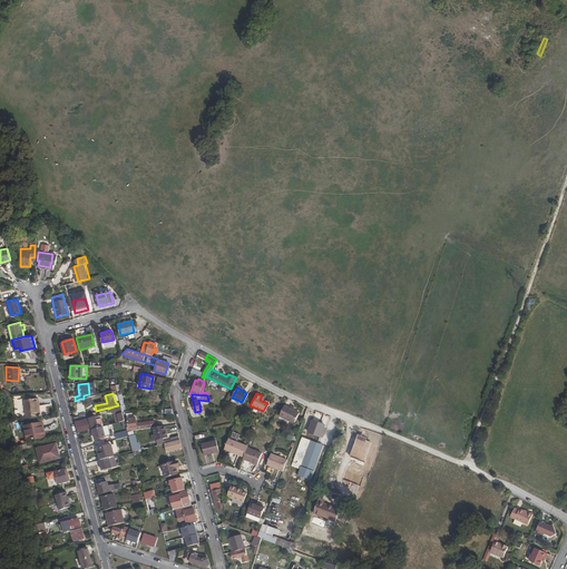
[(37,412),(36,398),(22,399),(25,413),(37,412)]
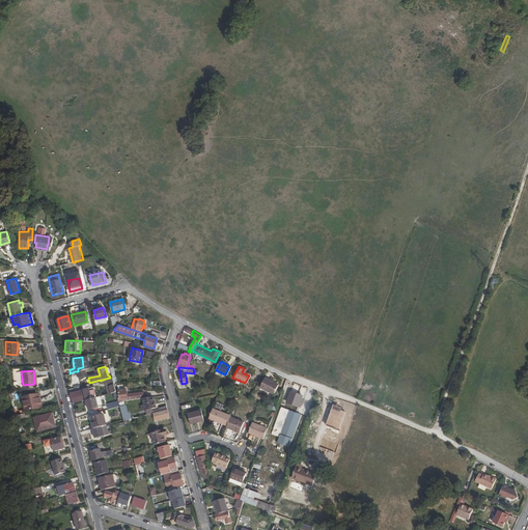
[(264,377),(258,386),(273,393),(277,383),(264,377)]
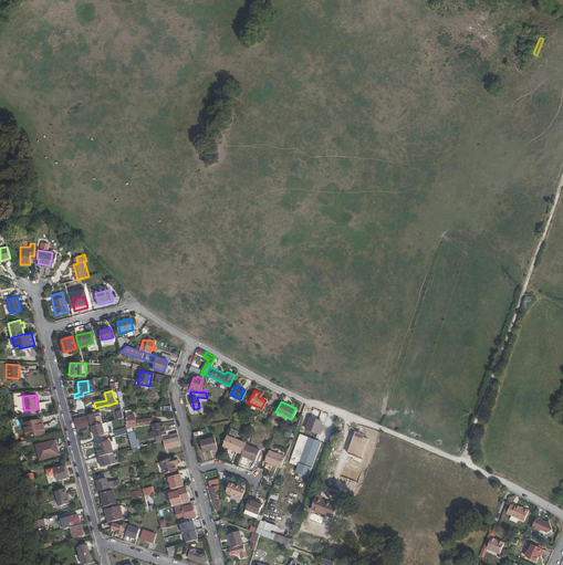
[(117,403),(113,404),(113,407),(115,407),(117,418),(123,417),(120,403),(117,403)]
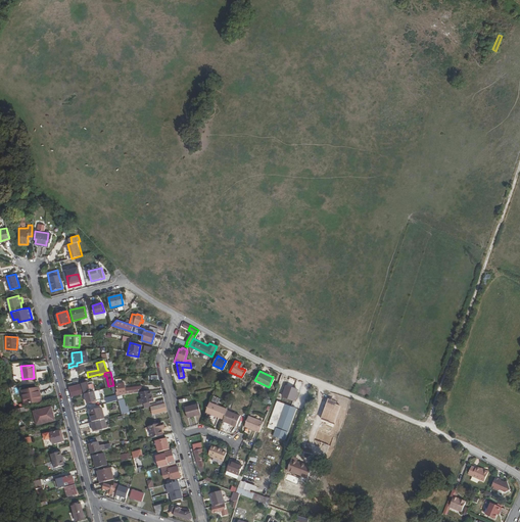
[(87,381),(67,386),(71,396),(84,393),(89,391),(87,381)]
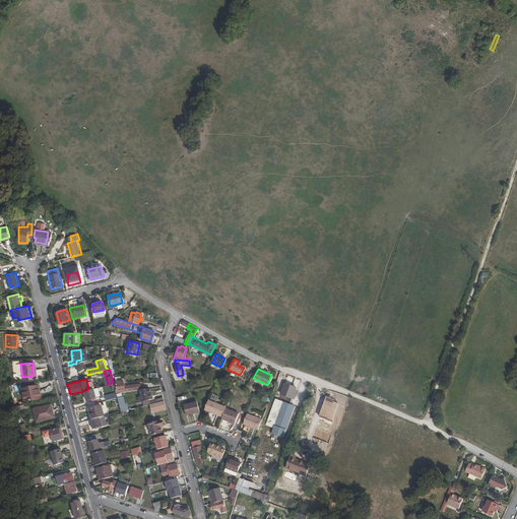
[(281,388),(279,391),(292,396),(296,386),(283,382),(281,388)]
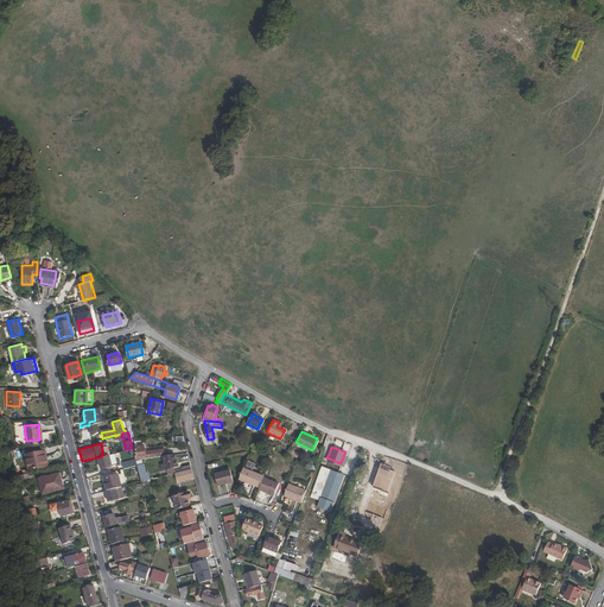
[(26,451),(30,466),(46,462),(44,453),(42,454),(40,448),(26,451)]
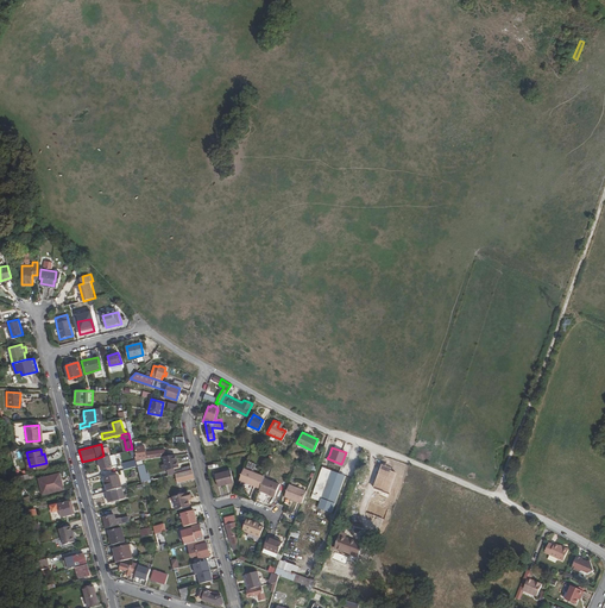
[(346,453),(339,471),(350,476),(358,455),(352,452),(350,456),(346,453)]
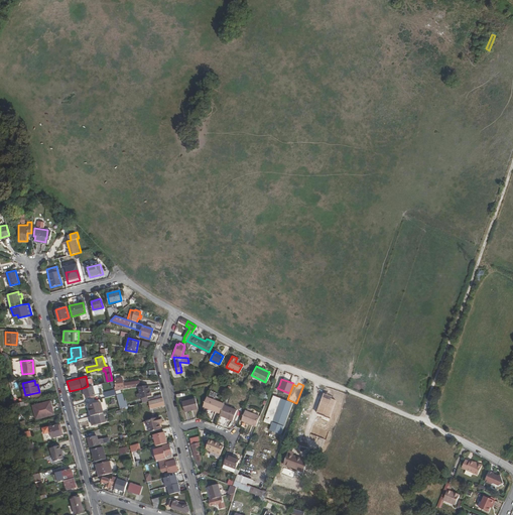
[(88,386),(83,388),(85,397),(94,394),(94,393),(98,392),(96,384),(88,386)]
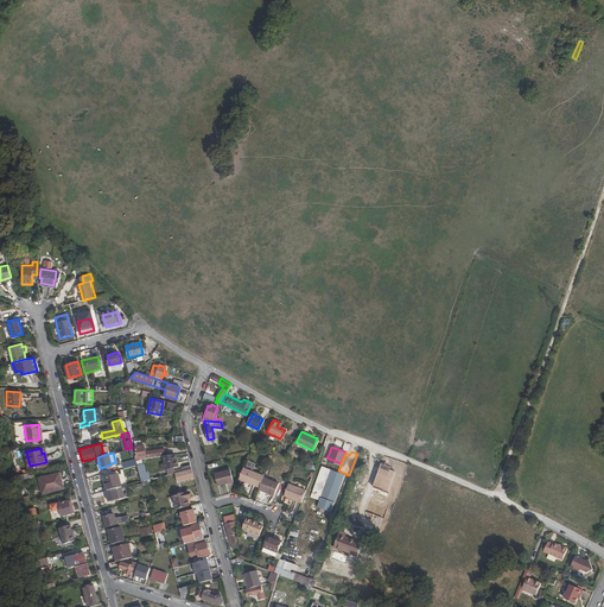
[(175,454),(163,455),(164,463),(160,463),(161,469),(165,468),(165,469),(177,466),(175,454)]
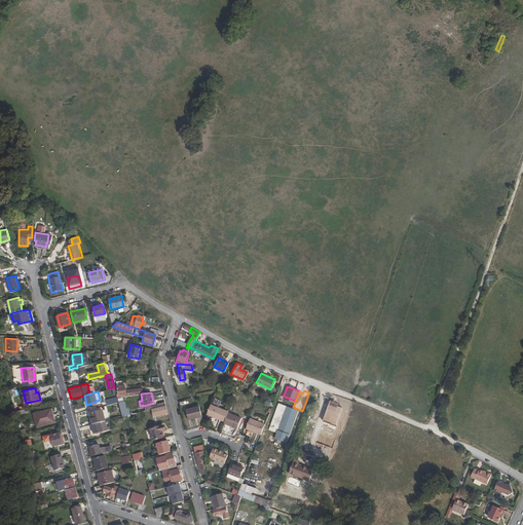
[(123,403),(118,404),(121,416),(128,414),(127,409),(125,410),(123,403)]
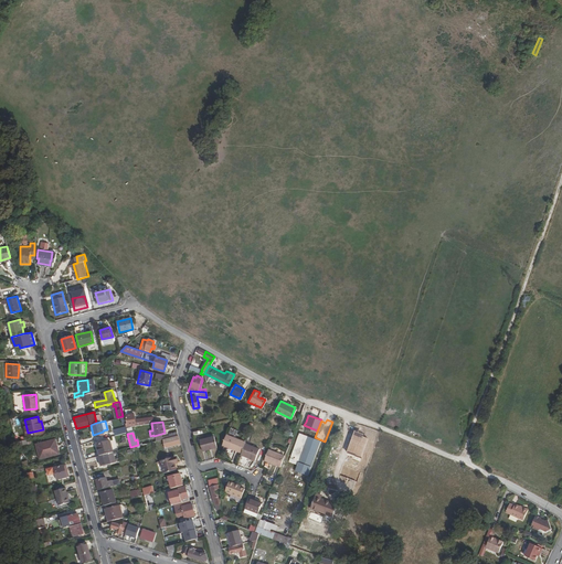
[(298,433),(288,457),(297,459),(294,468),(307,472),(319,439),(307,435),(306,436),(298,433)]
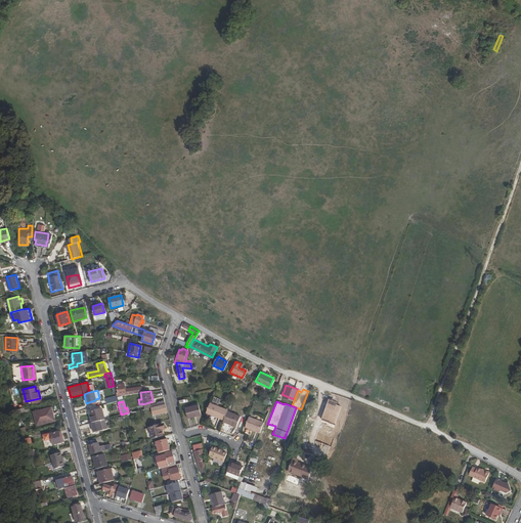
[(166,410),(164,403),(157,405),(149,407),(152,415),(166,410)]
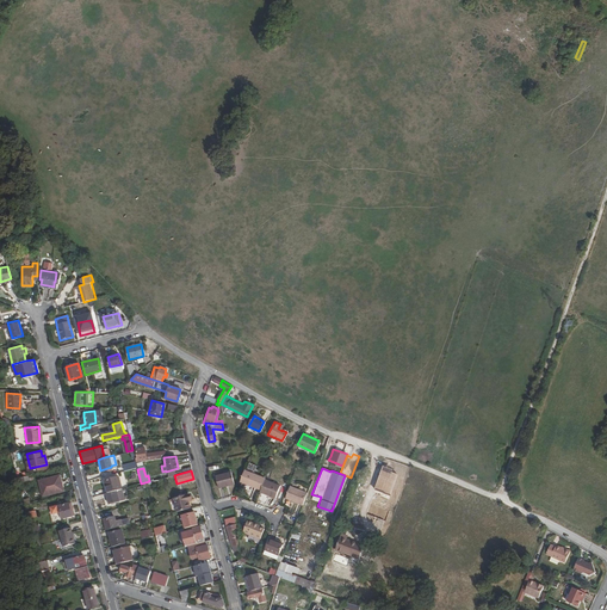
[(215,475),(217,487),(234,482),(230,470),(224,472),(215,475)]
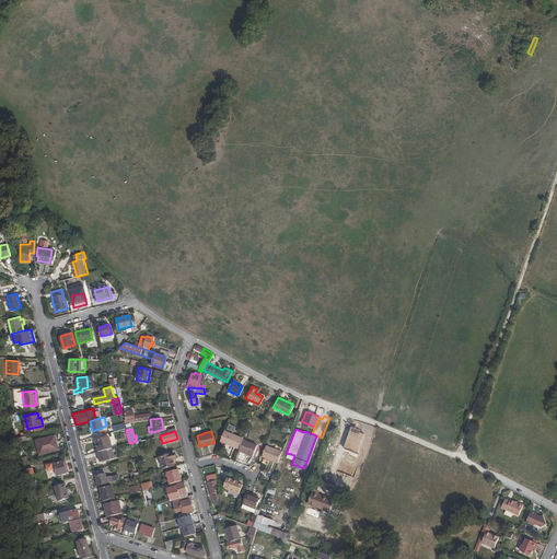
[(222,431),(219,440),(239,449),(242,439),(229,434),(222,431)]
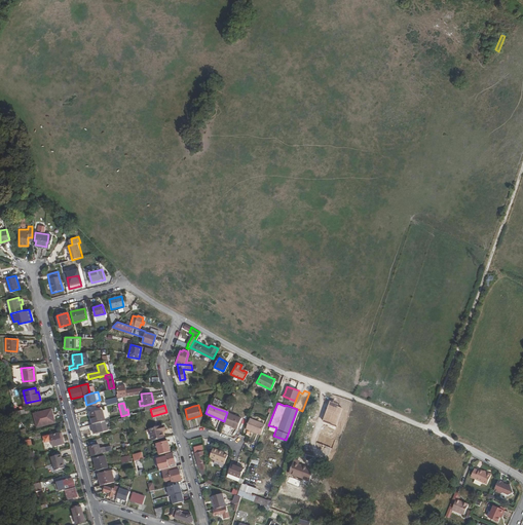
[(25,413),(24,408),(13,409),(20,433),(25,430),(24,427),(22,427),(19,413),(23,413),(25,413)]
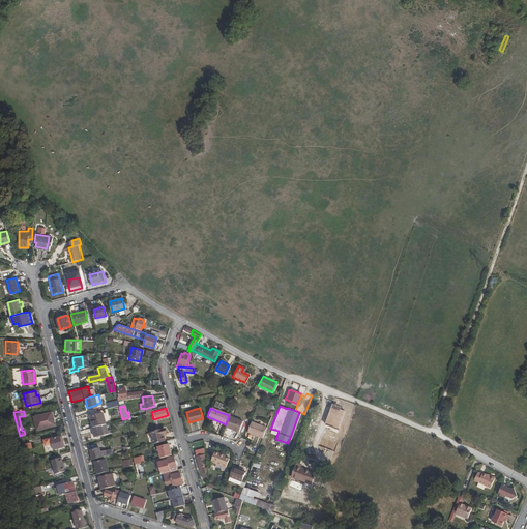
[(51,411),(33,415),(36,428),(54,423),(51,411)]
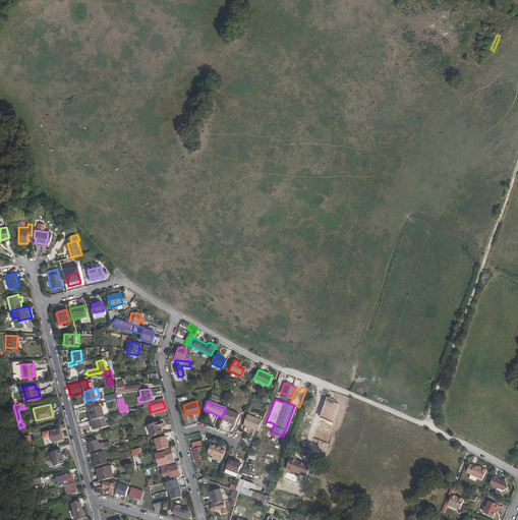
[(89,409),(91,420),(102,417),(103,416),(100,406),(89,409)]
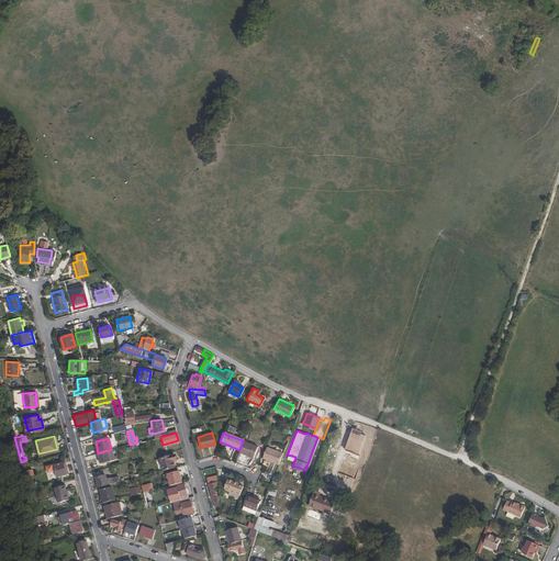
[(239,450),(238,451),(253,457),(256,446),(252,444),(243,440),(239,450)]
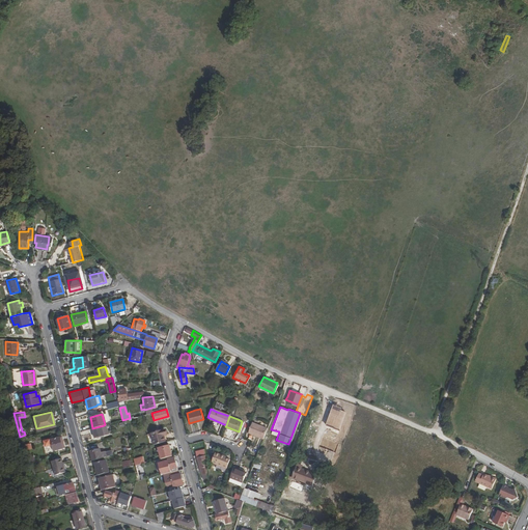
[(251,421),(247,431),(262,439),(267,428),(251,421)]
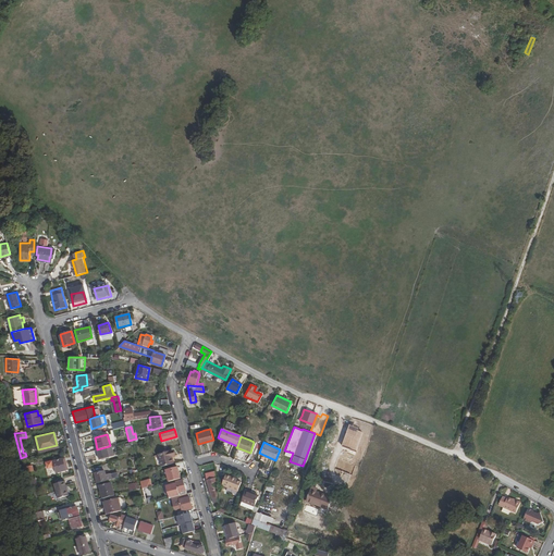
[(97,449),(96,449),(99,459),(111,456),(109,446),(97,449)]
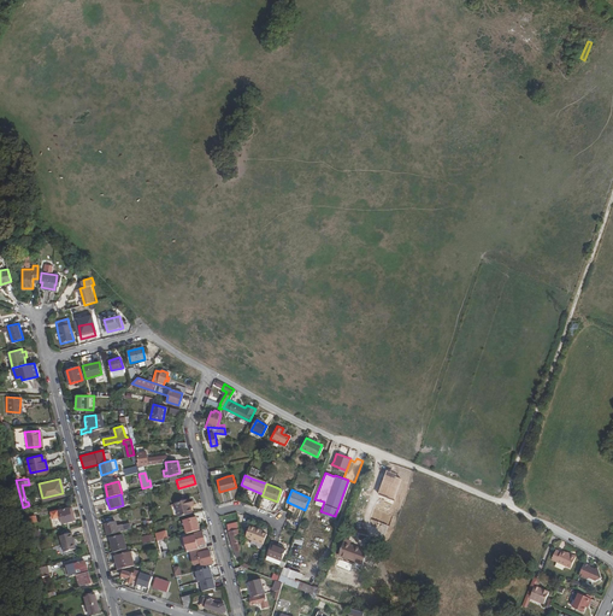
[(175,504),(177,516),(192,512),(189,505),(192,505),(190,499),(175,504)]
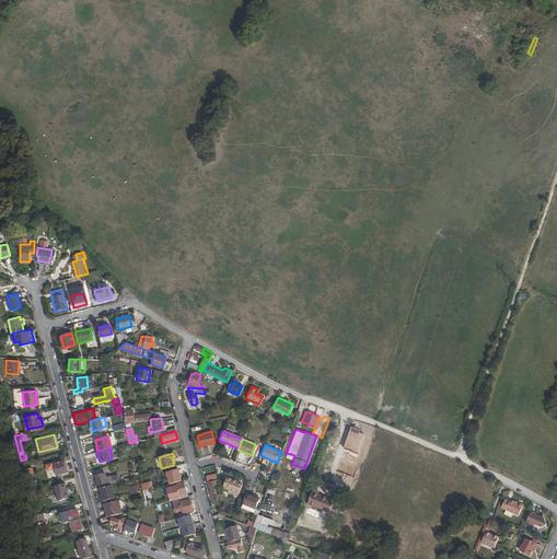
[(65,470),(62,458),(51,462),(45,464),(46,469),(53,467),(55,474),(65,470)]
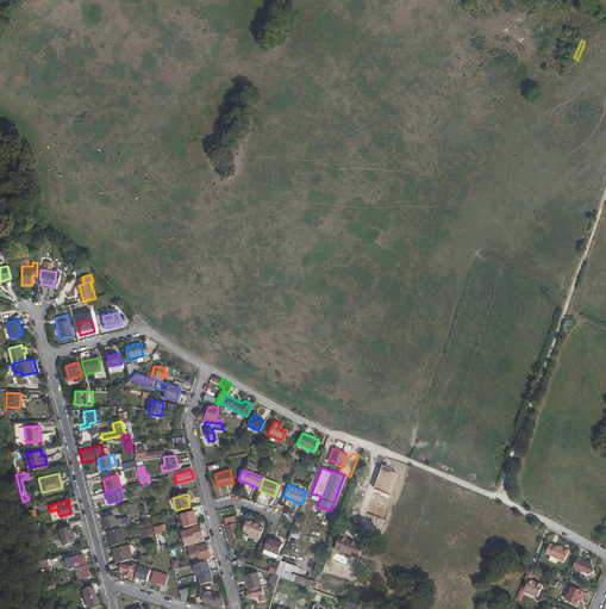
[(191,511),(180,514),(183,527),(197,523),(194,515),(192,515),(191,511)]
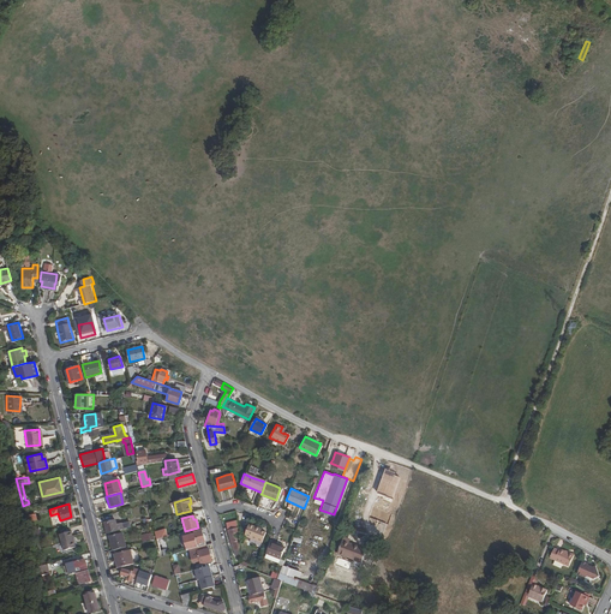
[(103,523),(106,534),(117,530),(114,520),(103,523)]
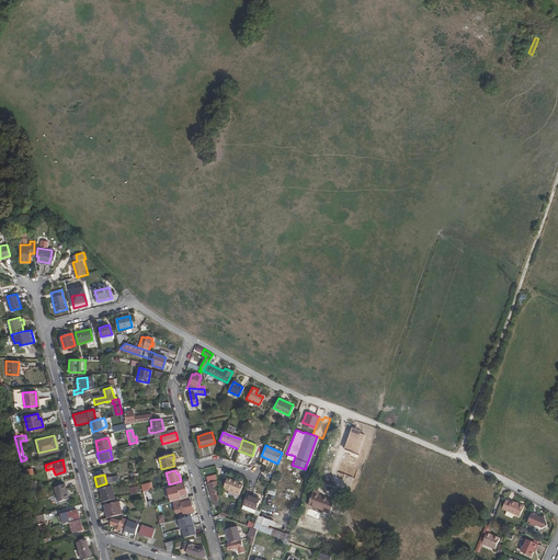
[(227,479),(223,489),(235,493),(238,482),(231,479),(231,480),(227,479)]
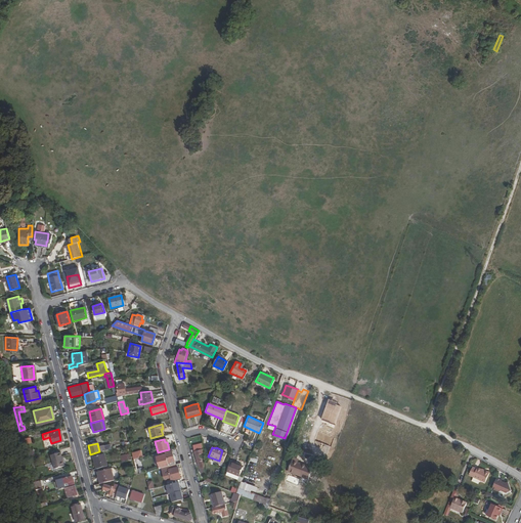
[(138,449),(129,451),(131,459),(140,456),(138,449)]
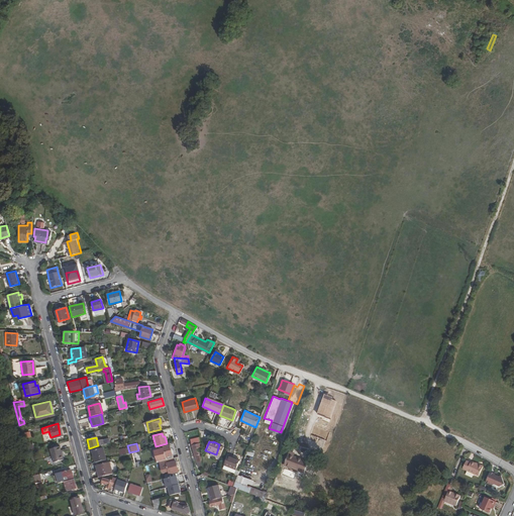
[(191,445),(197,469),(201,469),(201,448),(200,448),(199,443),(191,445)]
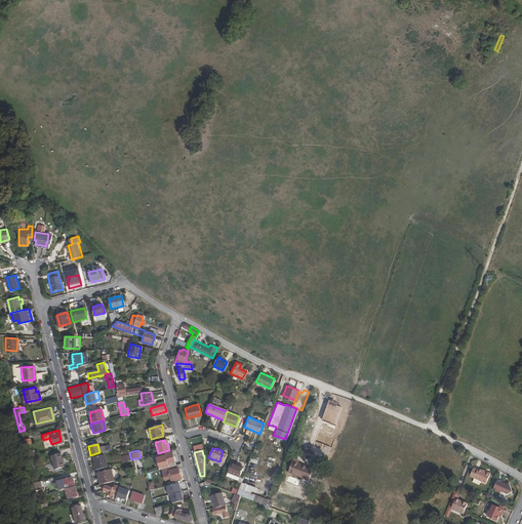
[(64,465),(59,451),(49,454),(53,468),(64,465)]
